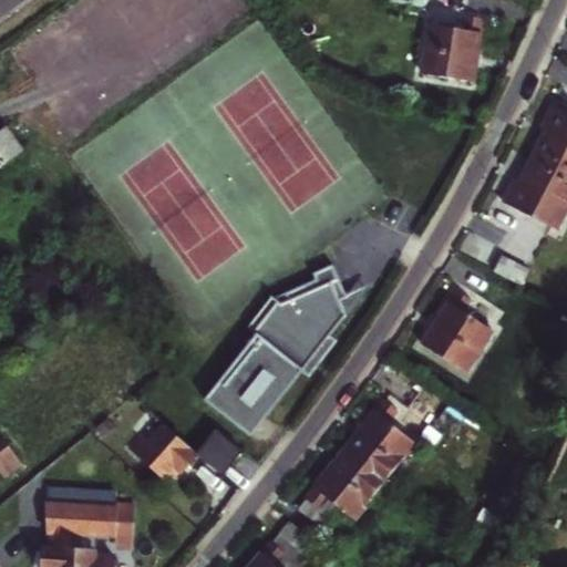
[(0,0),(0,24),(33,0),(0,0)]
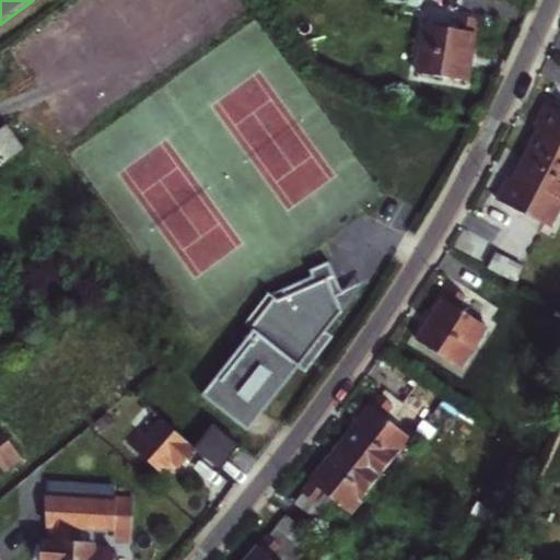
[(427,23),(419,71),(467,79),(470,55),(477,18),(459,14),(457,28),(427,23)]
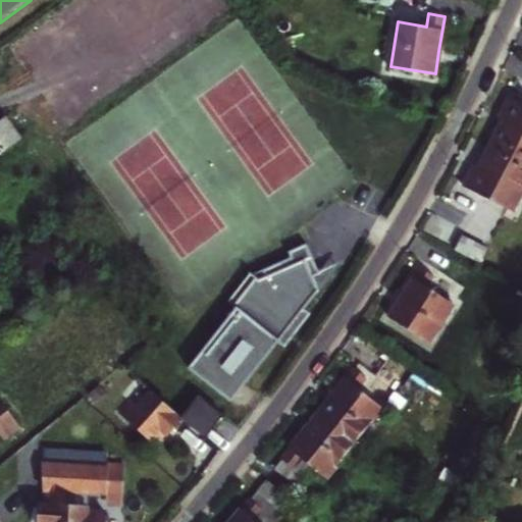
[(499,116),(503,119),(490,142),(521,158),(521,101),(509,95),(504,105),(499,116)]
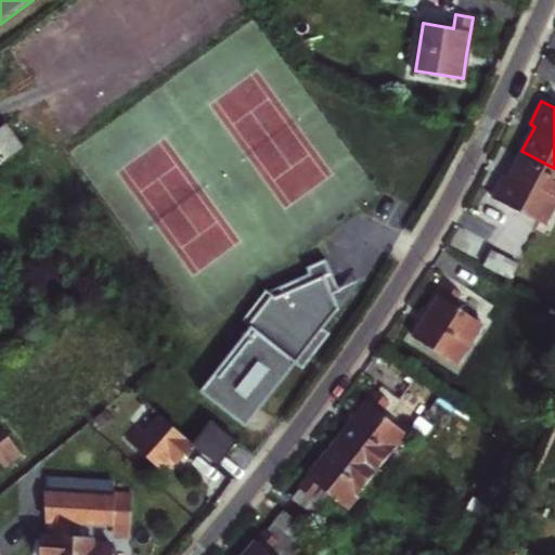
[(0,168),(12,159),(0,143),(0,168)]
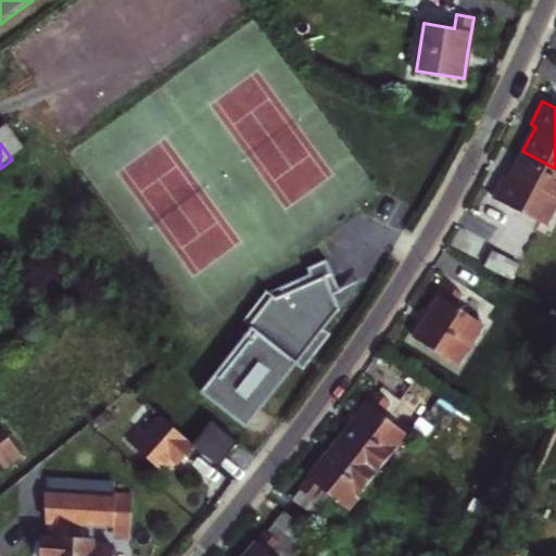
[(492,200),(544,225),(555,201),(555,168),(522,151),(508,177),(504,176),(498,188),(492,200)]
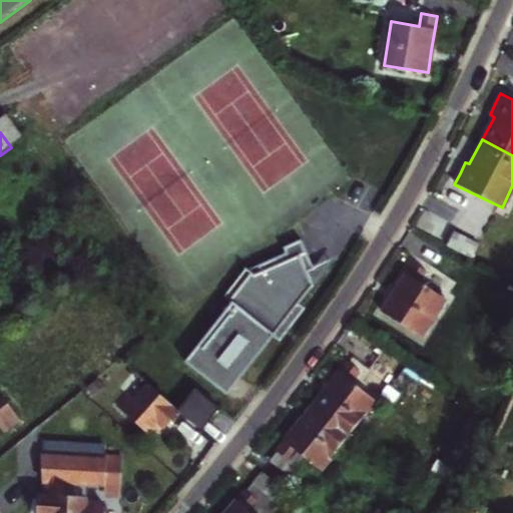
[(479,245),(453,232),(446,245),(473,259),(479,245)]
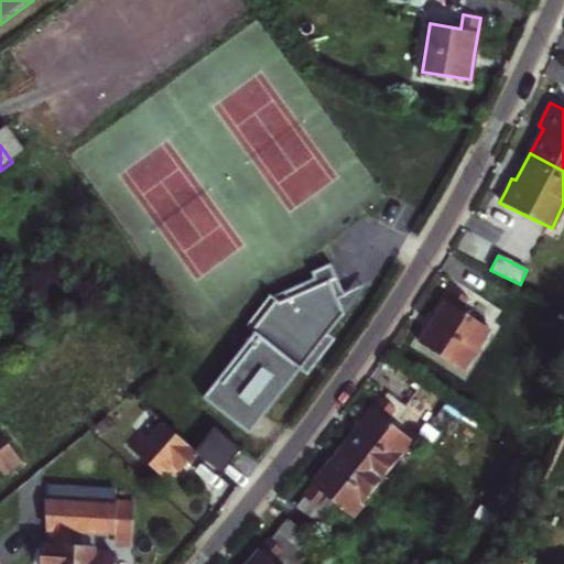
[(204,399),(250,435),(302,371),(307,376),(336,339),(329,335),(346,314),(339,300),(347,296),(333,264),(313,273),(315,280),(272,299),(277,302),(252,332),(256,334),(204,399)]
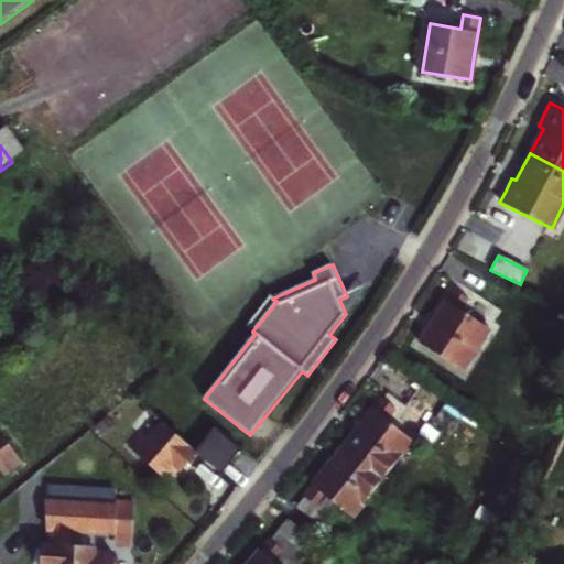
[(419,340),(462,368),(488,327),(459,308),(467,296),(454,286),(433,320),(419,340)]
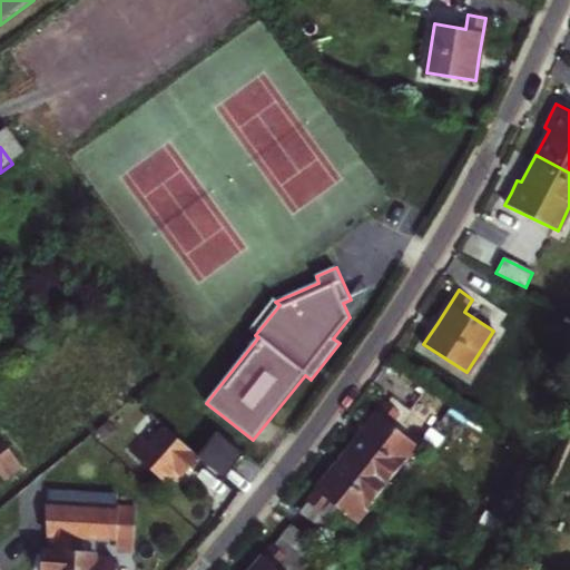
[(415,443),(390,423),(399,412),(385,401),(367,422),(346,449),(386,481),(415,443)]
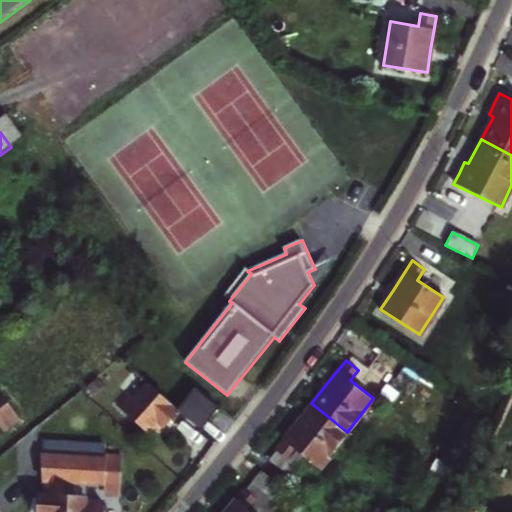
[(169,422),(179,410),(149,385),(135,401),(128,395),(118,406),(151,432),(157,425),(159,422),(165,427),(169,422)]
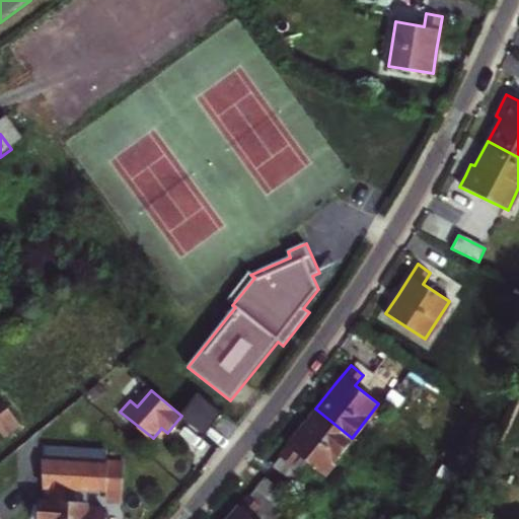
[(181,416),(205,435),(222,413),(199,395),(181,416)]
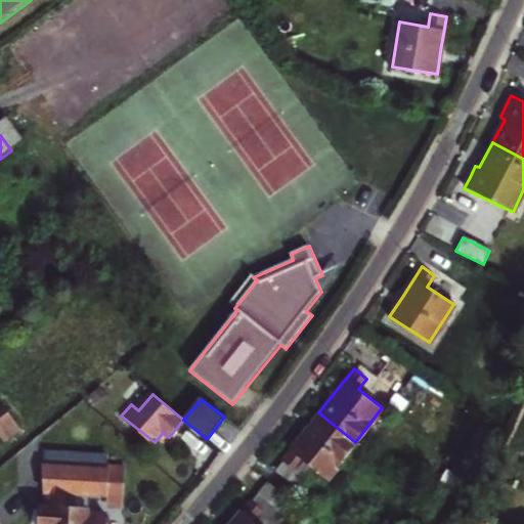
[(0,429),(0,430),(6,439),(20,430),(5,407),(0,410),(0,429)]
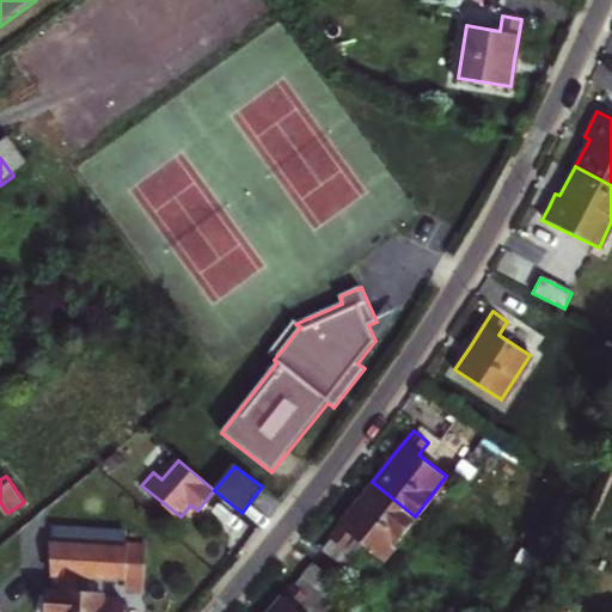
[(381,558),(415,516),(372,482),(350,508),(329,536),(343,548),(353,536),(367,548),(381,558)]
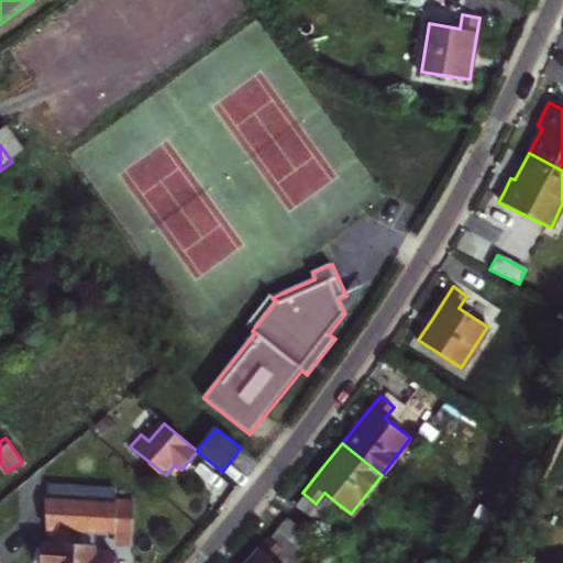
[(50,527),(47,527),(44,562),(113,562),(114,550),(96,550),(96,547),(97,514),(134,516),(136,483),(118,481),(118,486),(52,483),(50,527)]
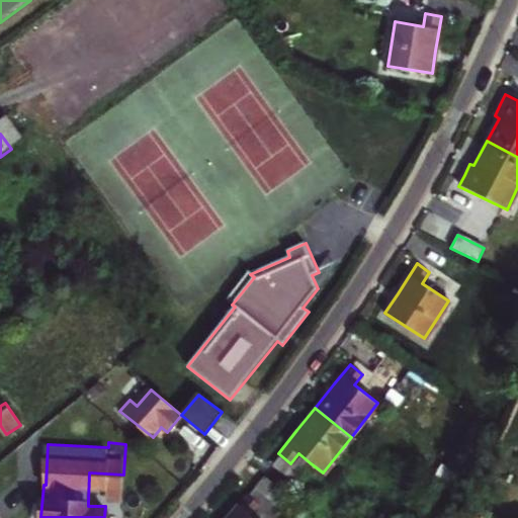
[(278,453),(273,460),(285,469),(298,480),(311,463),(298,453),(290,463),(278,453)]
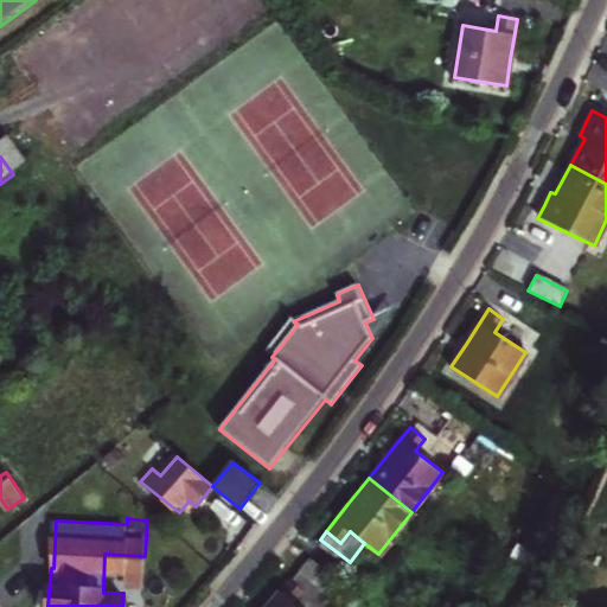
[(304,590),(294,602),(300,606),(326,606),(345,585),(308,556),(289,579),(304,590)]
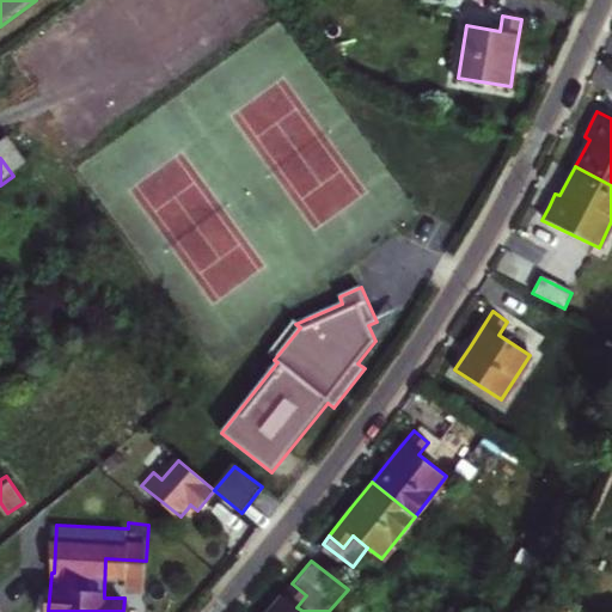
[(303,611),(297,607),(306,595),(292,583),(271,607),(267,611),(303,611)]
